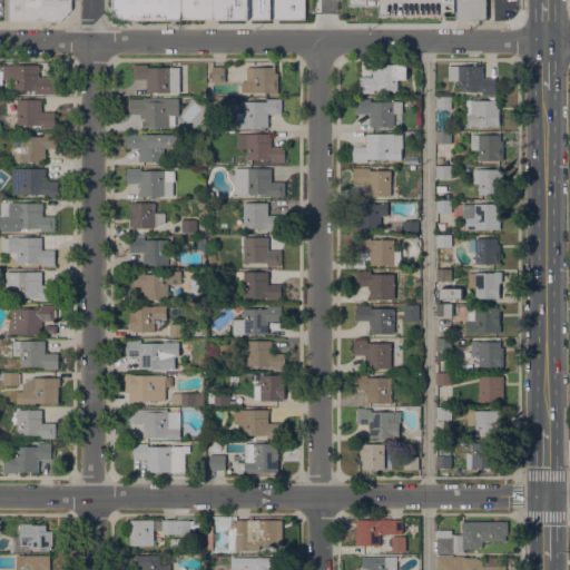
[(71,0),(71,10),(61,20),(10,20),(10,0),(71,0)]
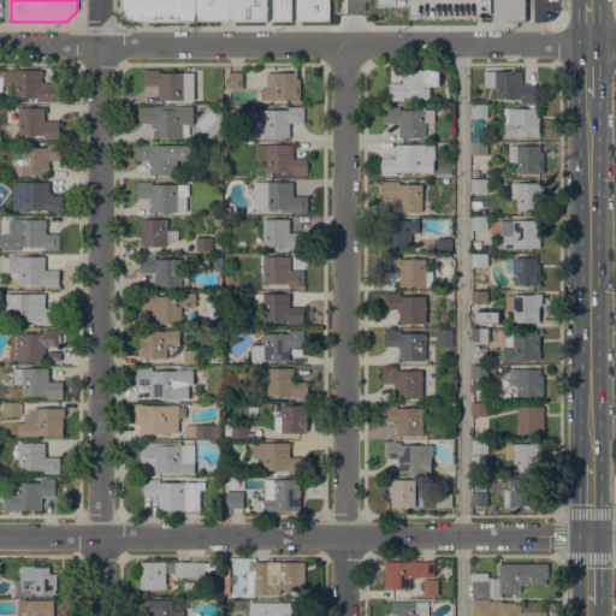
[(196,22),(132,22),(129,22),(126,19),(123,17),(122,13),(123,10),(122,0),(196,0),(196,19),(196,22)]
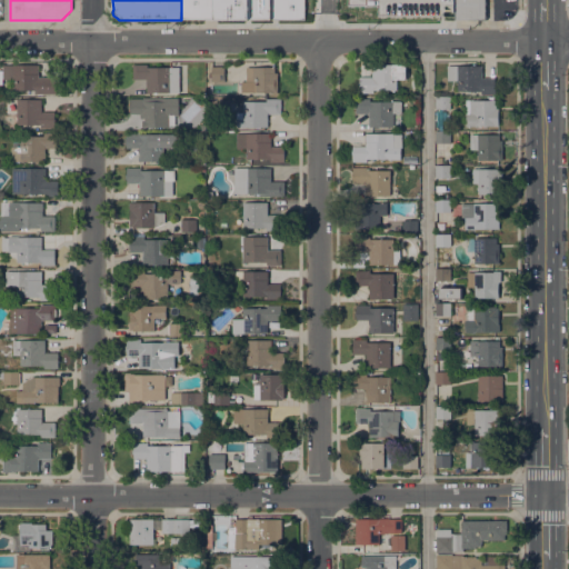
[(215,0),(216,18),(181,18),(181,0),(215,0)]
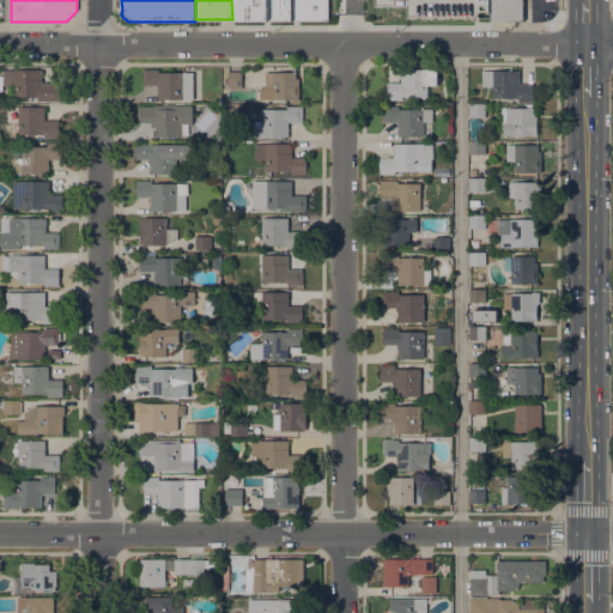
[(329,0),(329,20),(232,22),(232,19),(231,0),(329,0)]
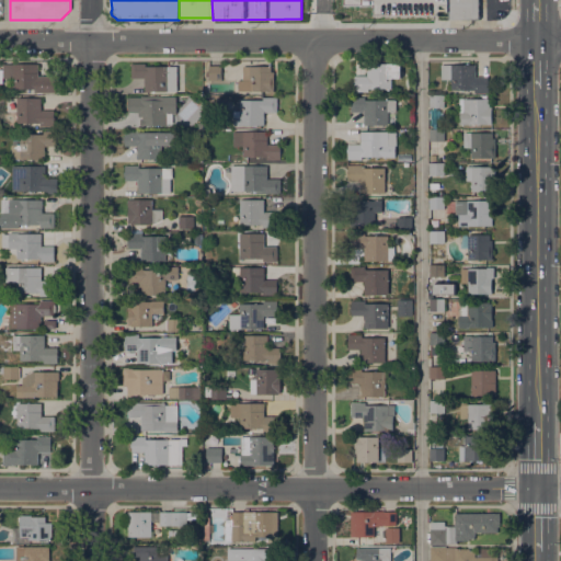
[(447,0),(447,3),(441,3),(441,16),(351,16),(351,12),(336,12),(336,0),(447,0)]
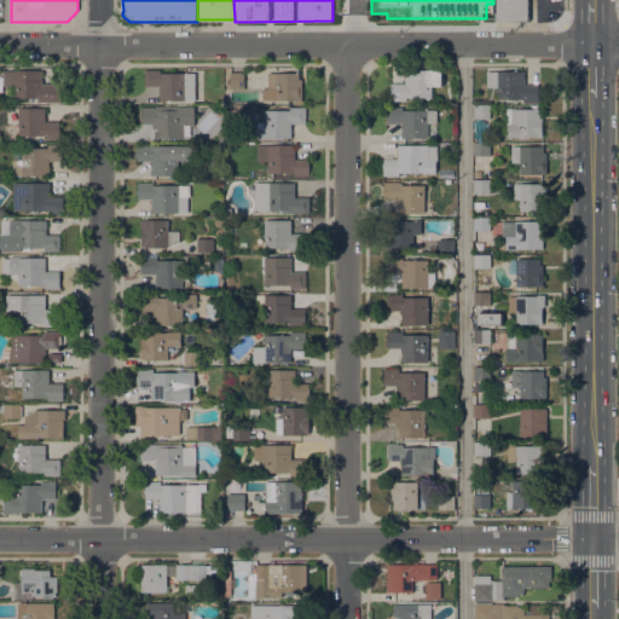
[(527,0),(527,21),(496,21),(496,0),(527,0)]
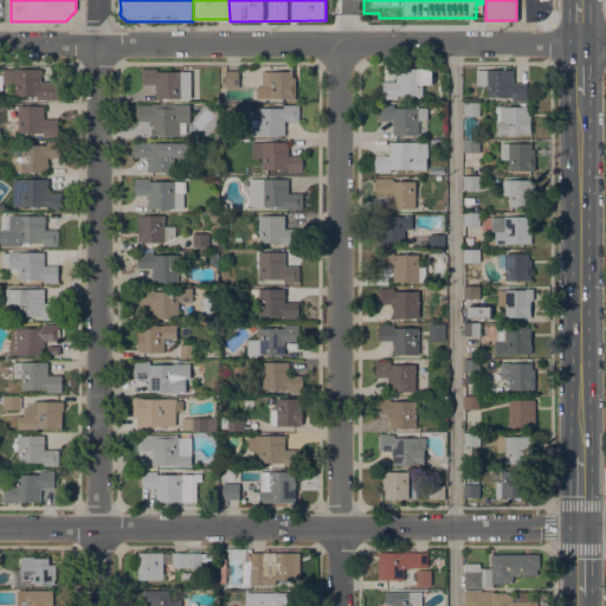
[(44,100),(39,100),(39,96),(14,96),(14,84),(4,84),(4,69),(40,68),(40,82),(60,82),(60,98),(55,98),(44,100)]
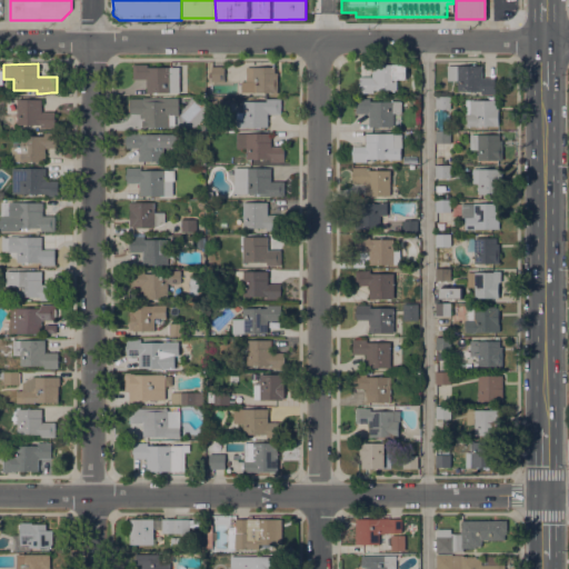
[(179,92),(146,92),(146,79),(135,79),(135,78),(132,78),(132,65),(133,65),(133,63),(148,63),(148,67),(179,67),(179,92)]
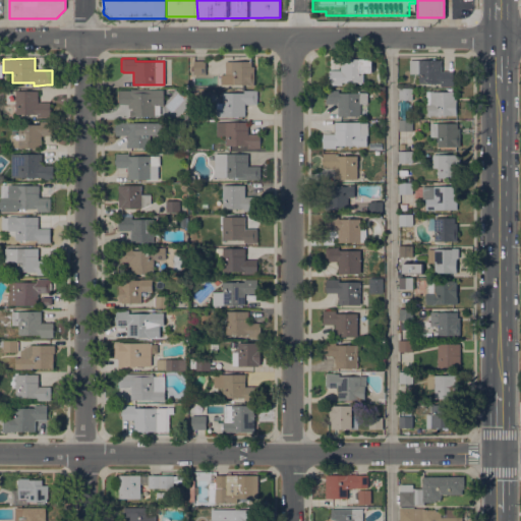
[(372,59),(372,72),(363,72),(363,81),(342,81),(342,84),(329,84),(329,70),(341,70),(341,58),(372,59)]
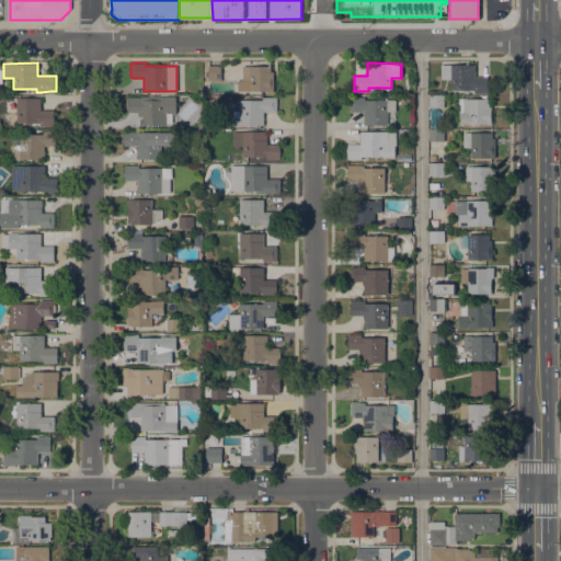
[(476,64),(476,77),(488,76),(488,92),(474,92),(474,89),(451,89),(451,79),(441,79),(441,64),(476,64)]
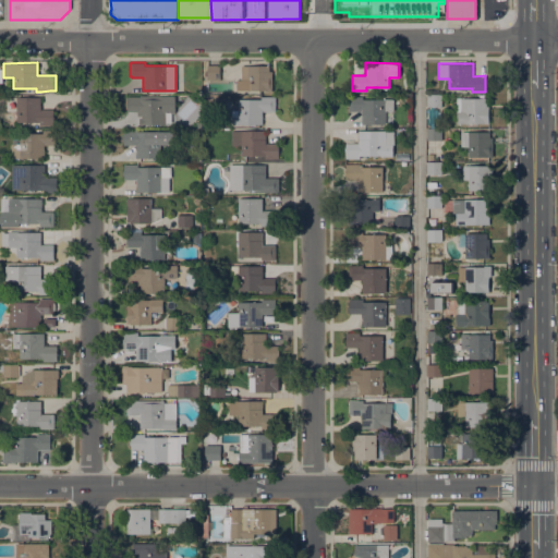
[(207,80),(207,77),(205,77),(205,73),(207,73),(207,64),(220,64),(220,80),(207,80)]
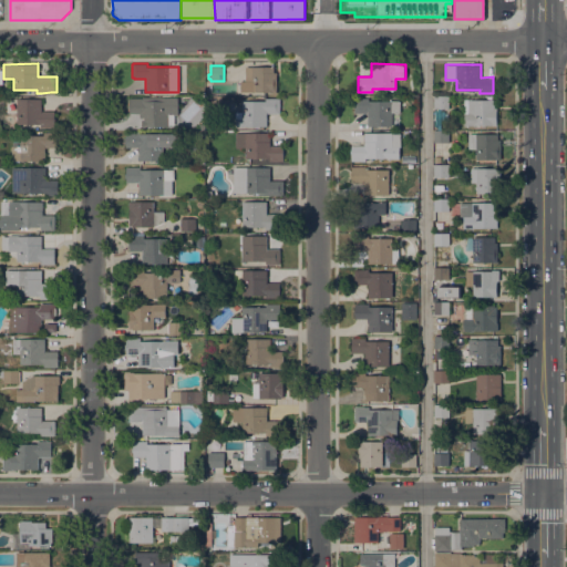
[(245,65),(274,66),(274,72),(277,72),(276,92),(236,91),(236,80),(245,80),(245,65)]
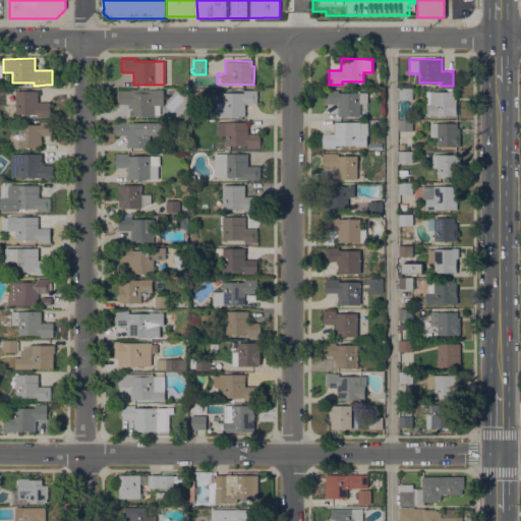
[(399,89),(412,89),(412,100),(399,99),(399,89)]
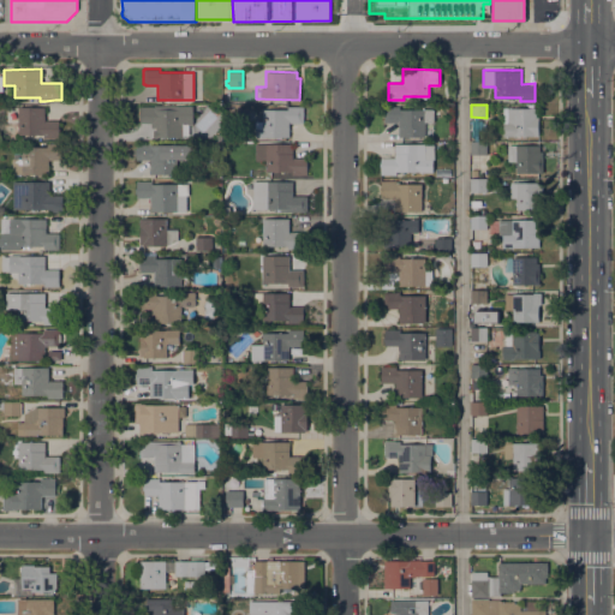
[(141,106),(154,106),(193,106),(192,124),(189,124),(189,135),(183,135),(183,137),(156,136),(156,137),(154,137),(154,129),(156,129),(156,127),(150,127),(150,123),(141,123),(141,118),(139,118),(139,112),(141,112),(141,106)]
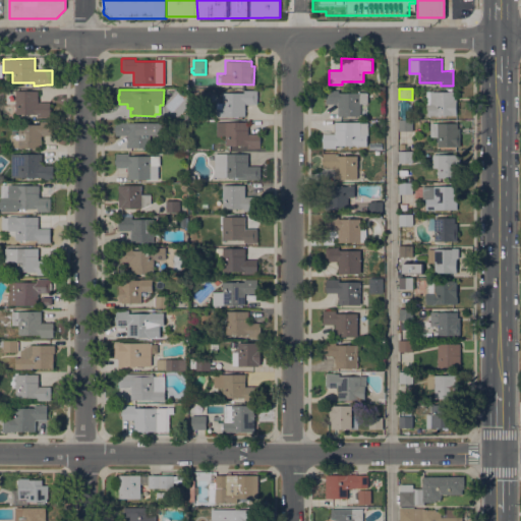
[(223,115),(223,116),(217,116),(217,108),(216,108),(216,102),(222,103),(222,93),(244,93),(244,90),(256,90),(256,91),(257,91),(257,104),(244,104),(244,116),(223,115)]
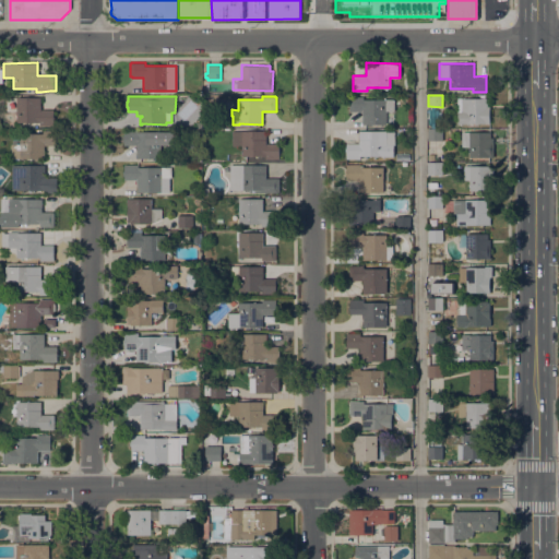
[(363,123),(363,111),(349,110),(349,96),(364,96),(364,98),(394,98),(394,110),(387,110),(385,123),(363,123)]
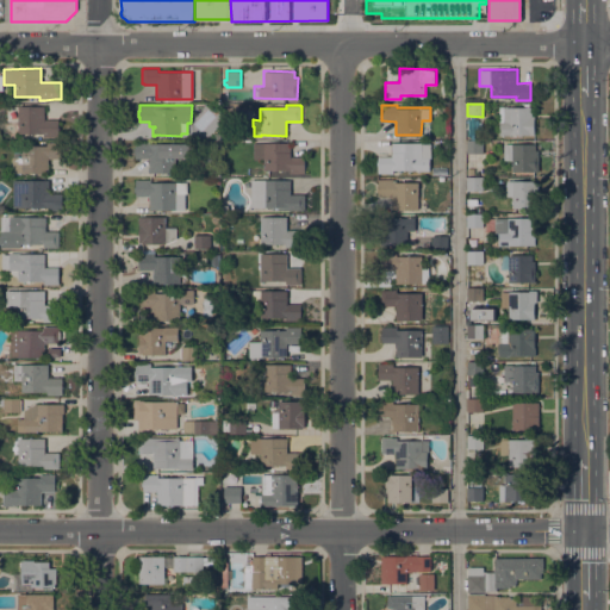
[(44,106),(44,119),(58,119),(58,136),(43,136),(43,134),(18,134),(18,128),(17,129),(17,125),(18,125),(18,106),(44,106)]
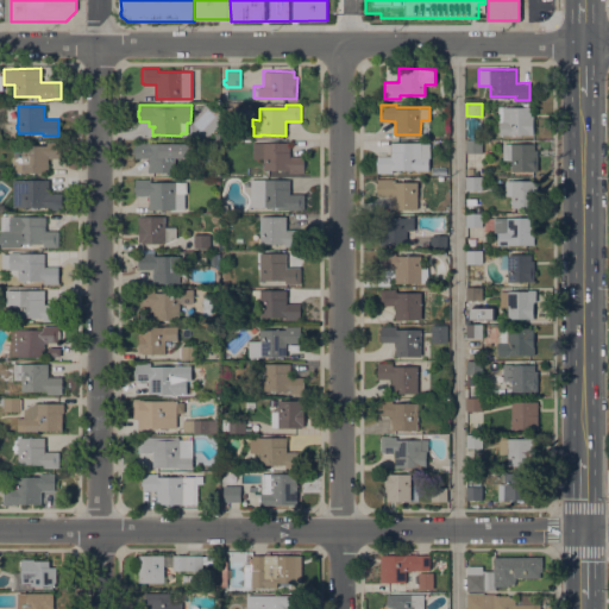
[(498,135),(498,106),(531,106),(531,112),(534,112),(533,135),(498,135)]
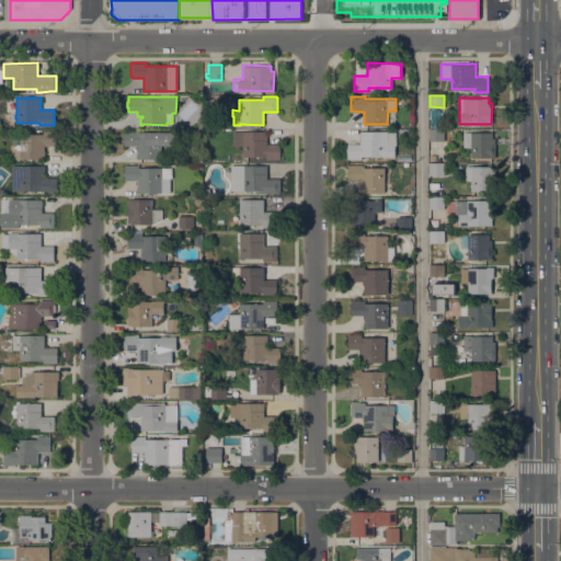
[(430,129),(444,129),(444,140),(430,140),(430,129)]
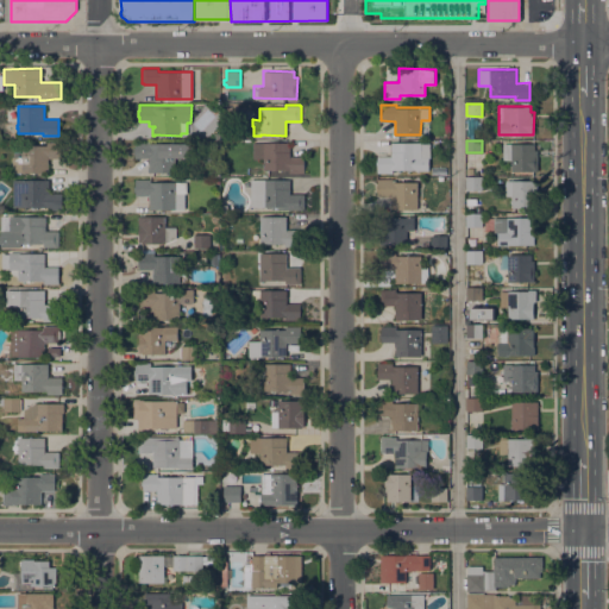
[(12,173),(12,157),(22,157),(22,145),(46,145),(46,142),(62,142),(62,158),(49,158),(49,173),(12,173)]
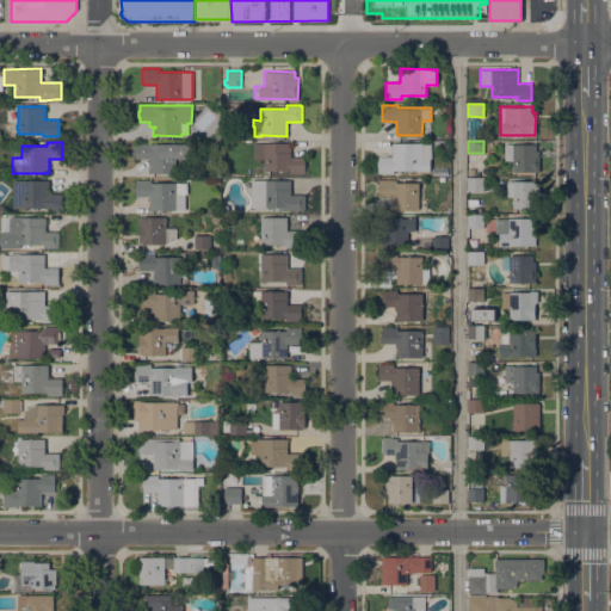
[(135,142),(150,142),(150,144),(176,146),(176,173),(149,172),(149,160),(135,160),(135,153),(135,150),(135,142)]
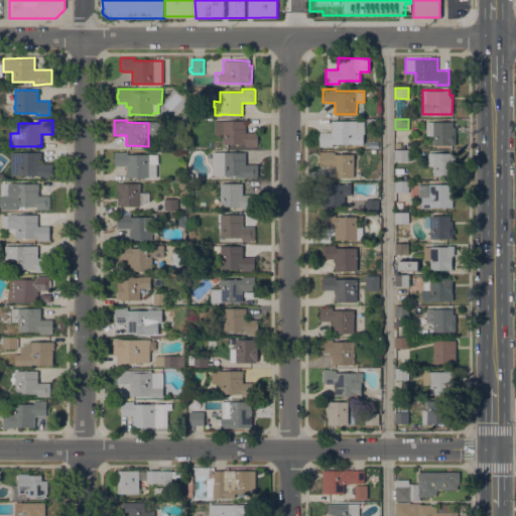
[(246,120),(246,132),(258,132),(258,146),(245,146),(245,143),(224,143),(224,134),(214,134),(214,120),(246,120)]
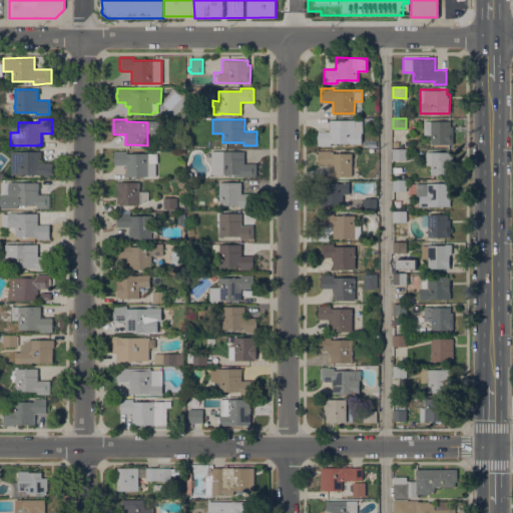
[(355,119),(355,120),(362,120),(363,132),(361,132),(362,142),(330,143),(330,145),(318,145),(318,131),(330,131),(330,119),(355,119)]
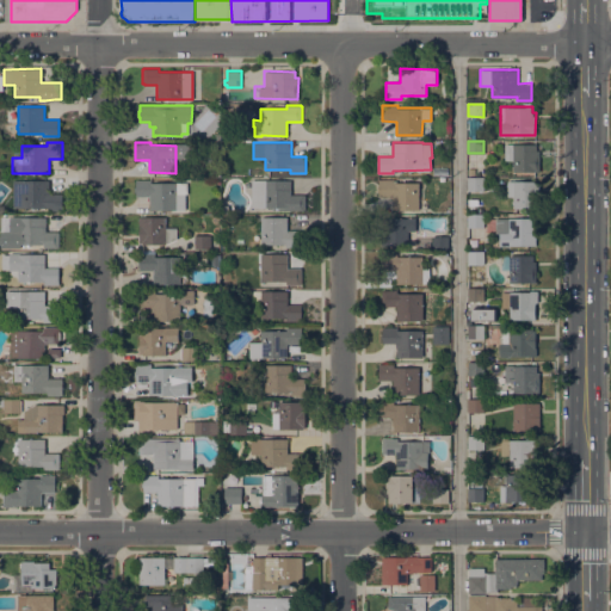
[(505,143),(536,143),(536,150),(539,150),(539,171),(513,171),(513,160),(505,160),(505,143)]
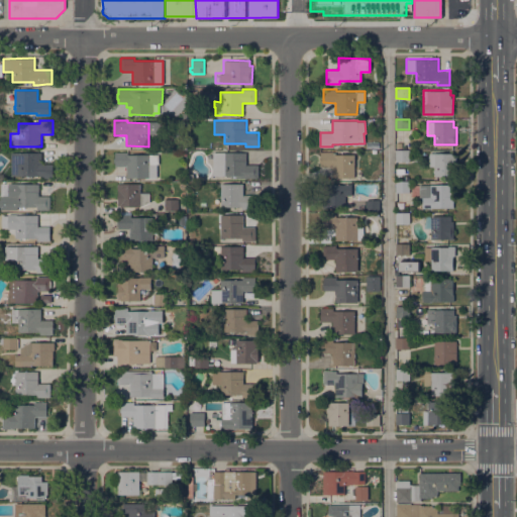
[(396,150),(409,150),(409,161),(396,161),(396,150)]
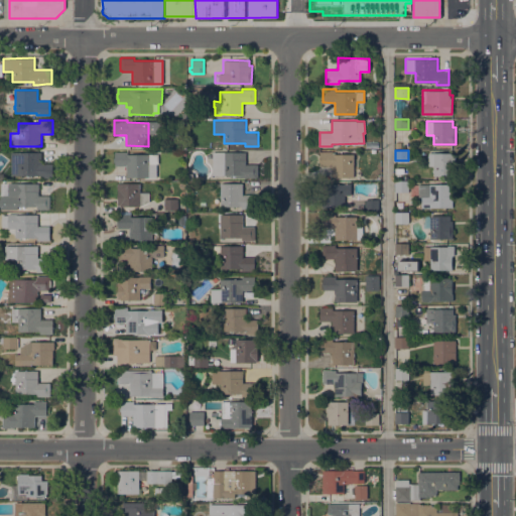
[(115,151),(127,151),(127,154),(158,154),(158,164),(156,164),(156,177),(126,177),(126,165),(115,165),(115,161),(114,161),(114,157),(115,157),(115,151)]
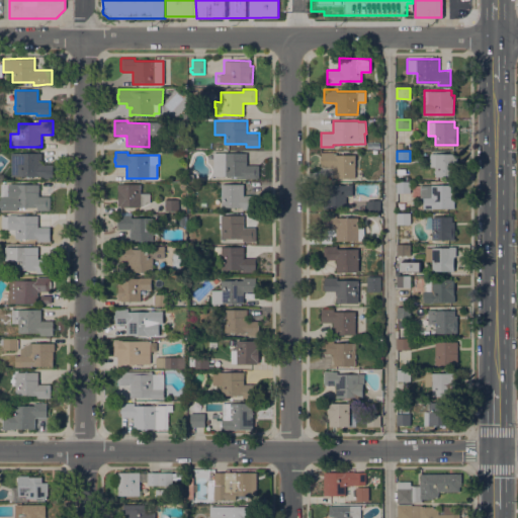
[(321,164),(321,152),(334,152),(334,153),(336,153),(336,154),(355,155),(355,177),(341,177),(341,179),(339,179),(339,177),(333,177),(333,164),(321,164)]
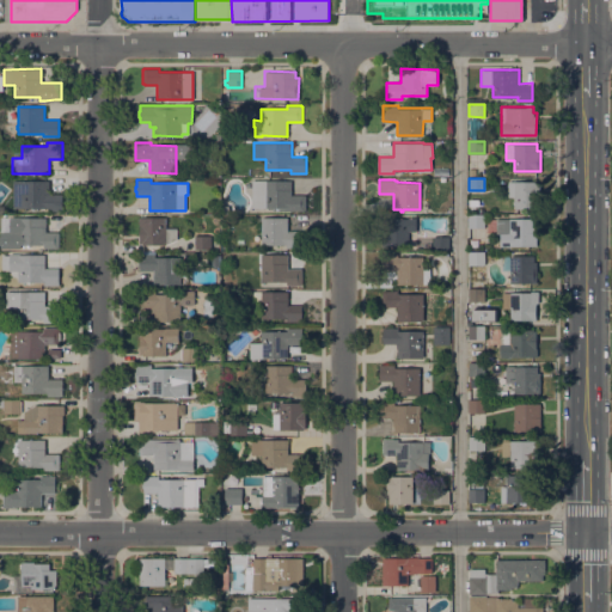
[(49,181),(49,194),(62,194),(62,199),(63,199),(63,204),(62,204),(62,210),(47,210),(47,208),(11,208),(11,196),(13,196),(13,181),(49,181)]
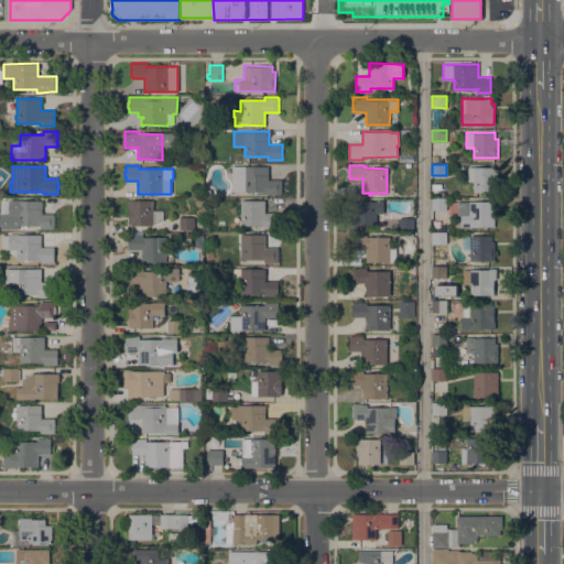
[(268,166),(269,180),(281,180),(281,194),(252,194),(252,191),(232,191),(232,175),(227,175),(227,167),(232,167),(232,166),(268,166)]
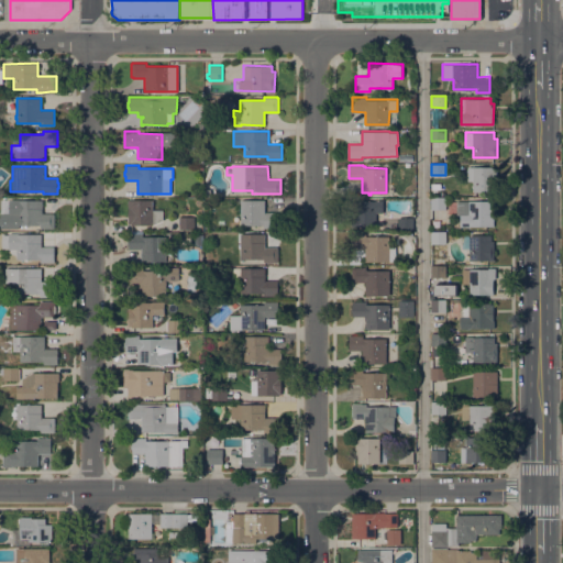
[(468,167),(497,167),(497,183),(497,191),(473,191),(473,180),(468,180),(468,167)]
